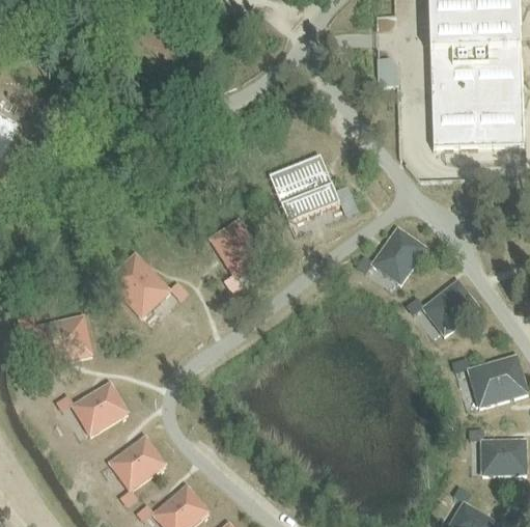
[(427,0),(434,149),(523,146),(518,0),(427,0)]
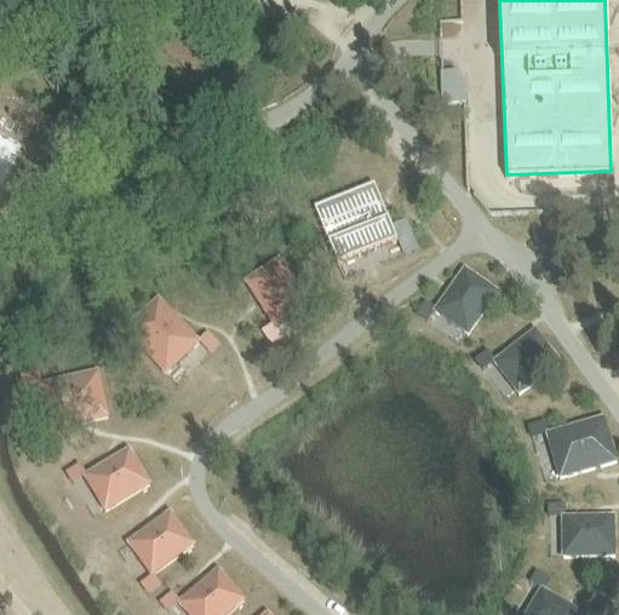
[(464,67),(441,68),(442,101),(465,101),(464,67)]
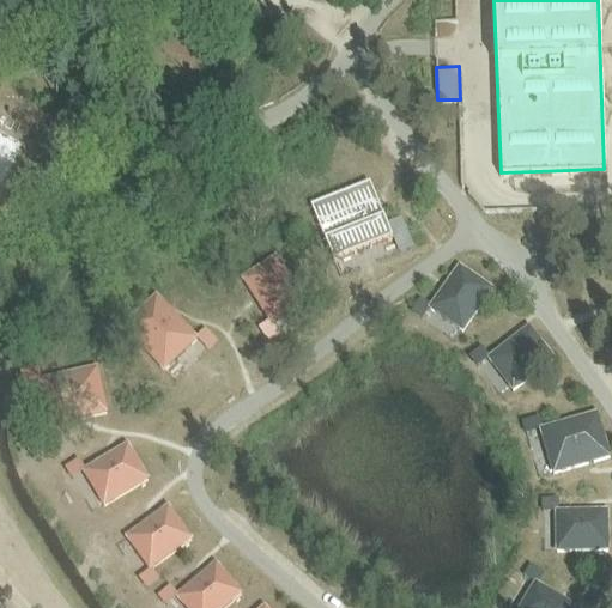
[(0,189),(24,149),(0,134),(0,189)]
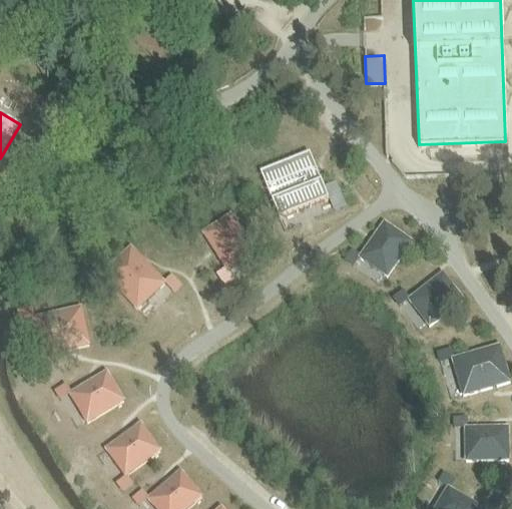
[(309,149),(260,169),(278,217),(328,196),(309,149)]
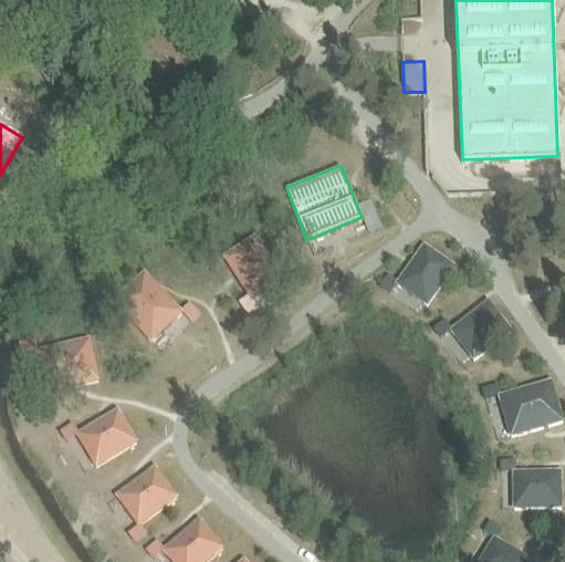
[(280,274),(253,235),(223,255),(249,294),(280,274)]
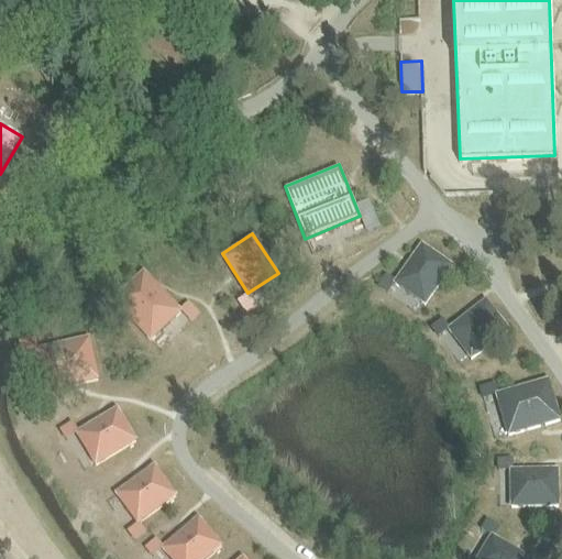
[(423,300),(451,262),(421,241),(395,280),(423,300)]
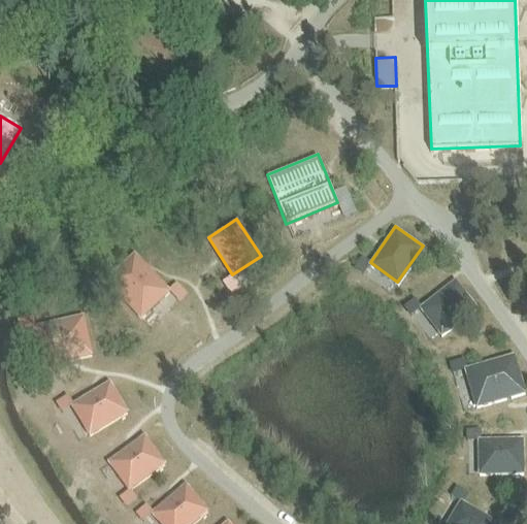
[(168,289),(134,253),(105,280),(140,316),(168,289)]
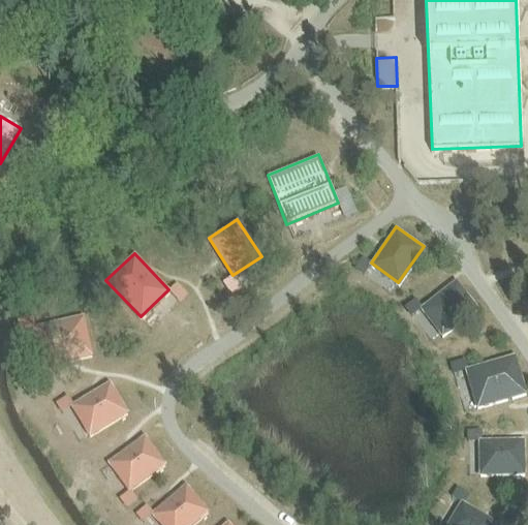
[(221,280),(233,291),(241,282),(229,272),(221,280)]
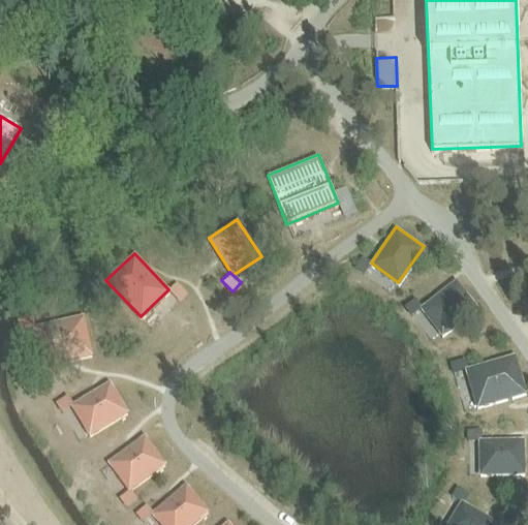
[(442,334),(476,307),(456,280),(422,307),(442,334)]
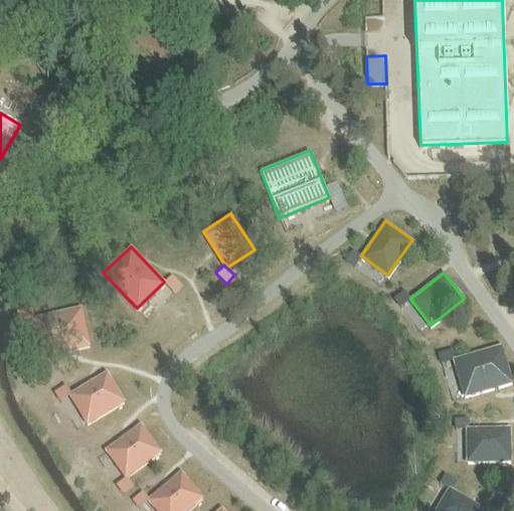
[(41,354),(90,344),(80,307),(33,318),(41,354)]
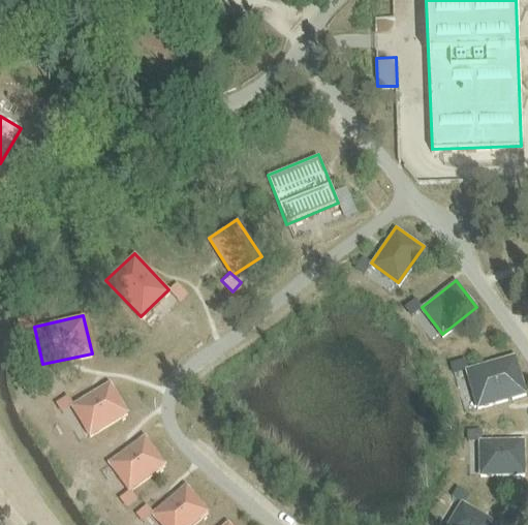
[(477,406),(526,392),(515,354),(466,369),(477,406)]
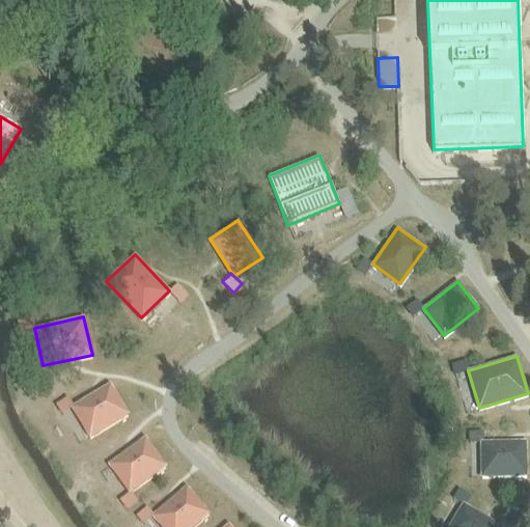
[(89,435),(128,412),(110,383),(72,406),(89,435)]
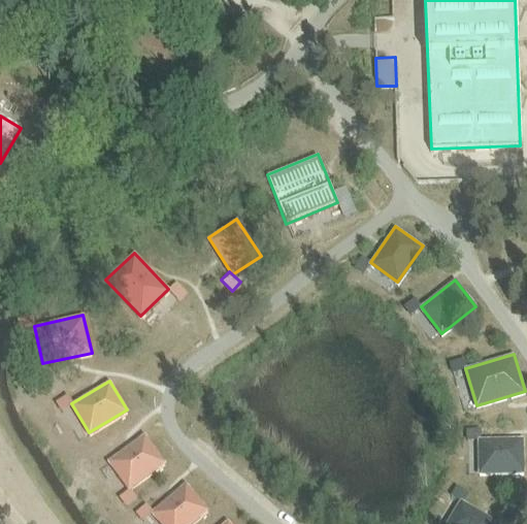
[(128,487),(164,461),(144,434),(108,460),(128,487)]
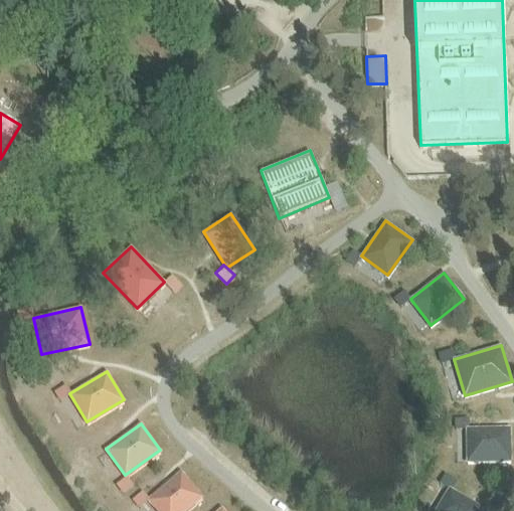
[(467,461),(510,460),(510,427),(467,428),(467,461)]
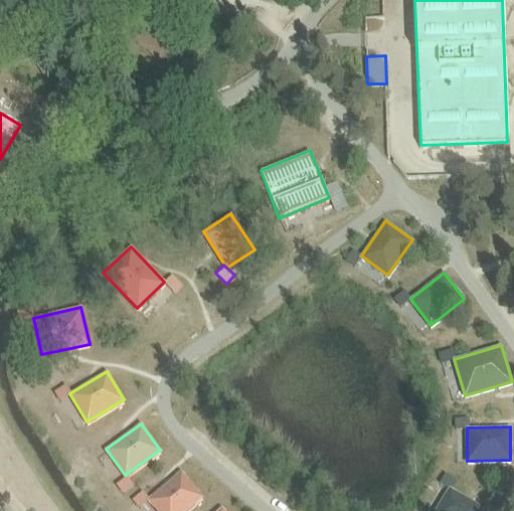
[(158,510),(184,510),(202,496),(181,471),(148,499),(158,510)]
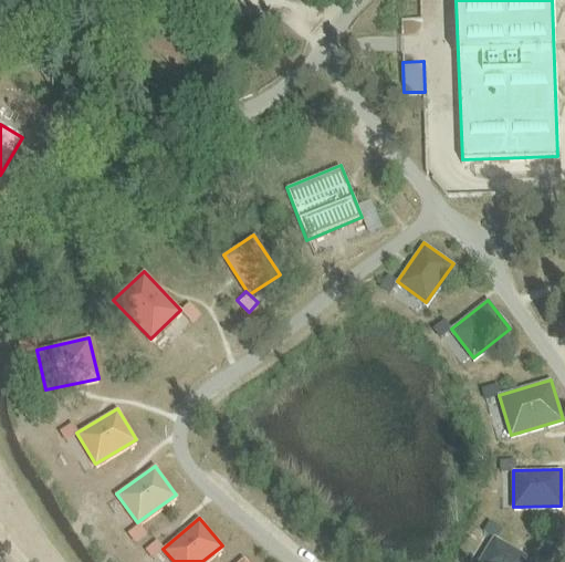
[(478,561),(533,561),(534,561),(493,536),(478,561)]
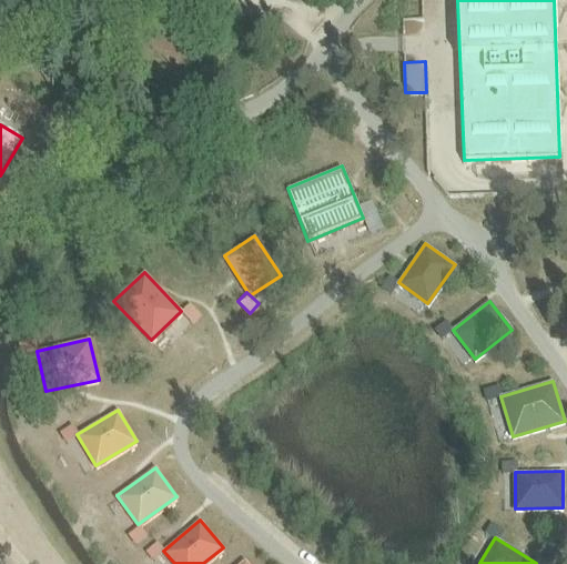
All buildings are outlined.
